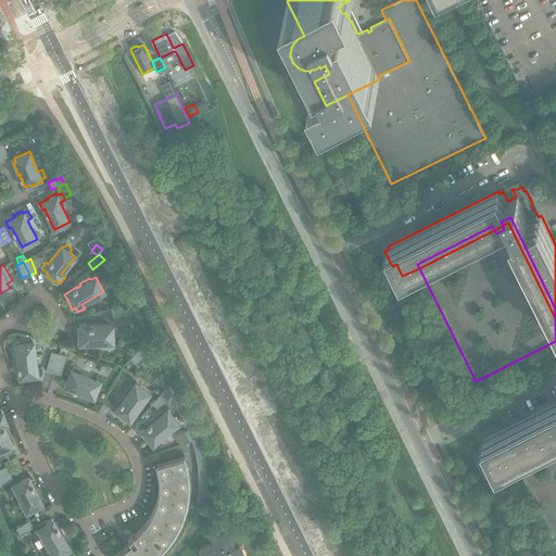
[(111,308),(113,318),(121,316),(130,313),(128,303),(111,308)]
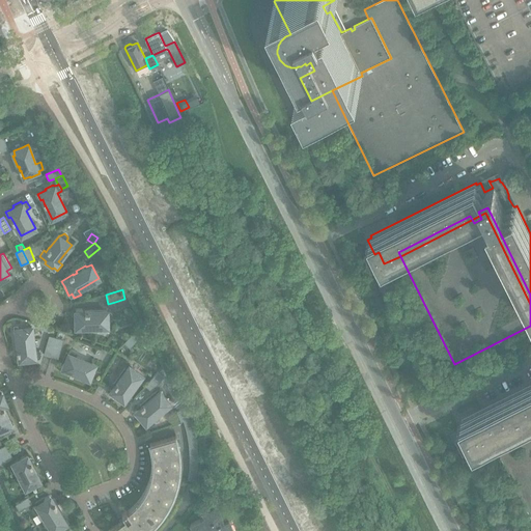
[(124,299),(115,302),(116,308),(131,304),(128,298),(124,299)]
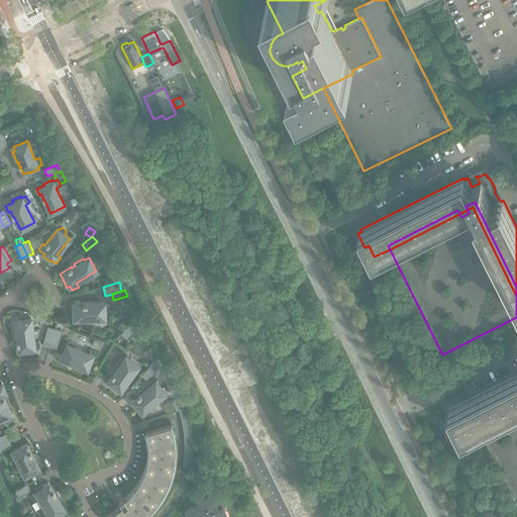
[(74,301),(74,307),(74,310),(72,310),(72,319),(74,319),(74,324),(82,323),(82,319),(105,318),(104,312),(105,312),(106,312),(107,311),(108,310),(108,309),(108,308),(108,307),(108,306),(107,305),(106,304),(105,304),(104,304),(104,303),(87,303),(80,303),(80,301),(74,301)]
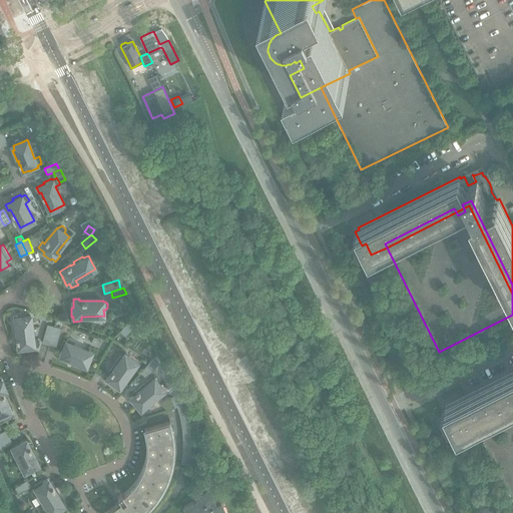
[(13,323),(15,334),(17,334),(17,338),(16,338),(17,342),(17,341),(18,350),(25,349),(25,347),(38,346),(38,338),(33,339),(30,316),(24,317),(15,318),(15,323),(13,323)]
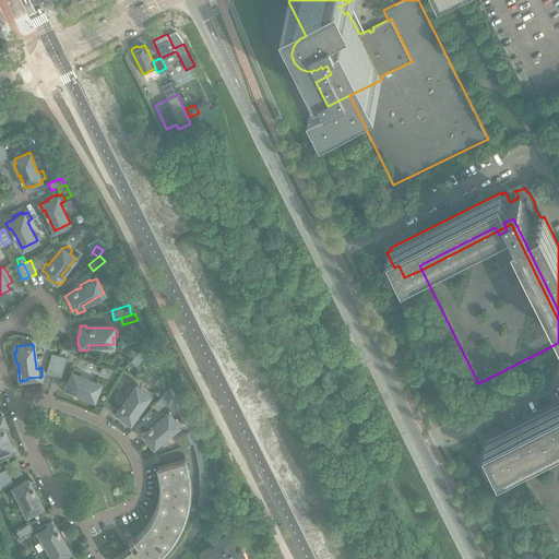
[(131,360),(137,366),(150,352),(144,346),(131,360)]
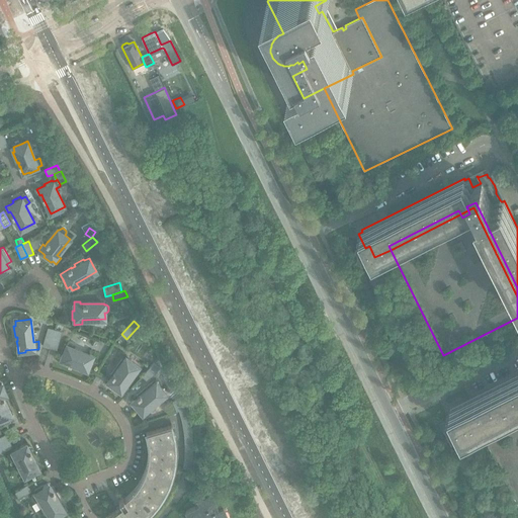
[(50,348),(55,332),(48,330),(42,346),(50,348)]
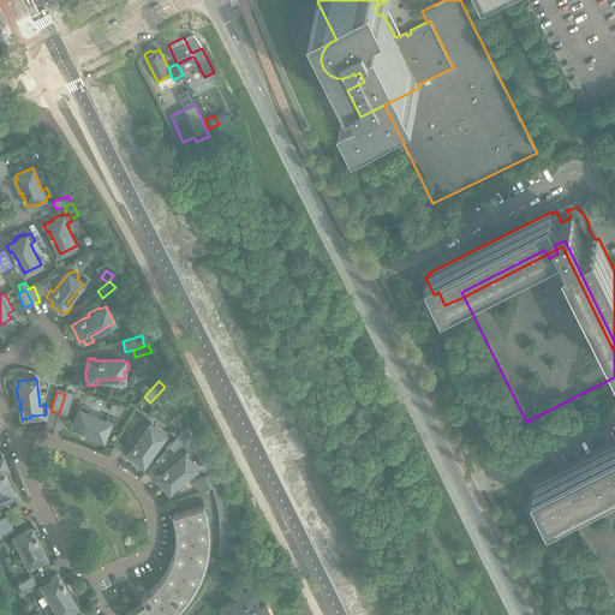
[(65,394),(59,413),(67,416),(72,396),(65,394)]
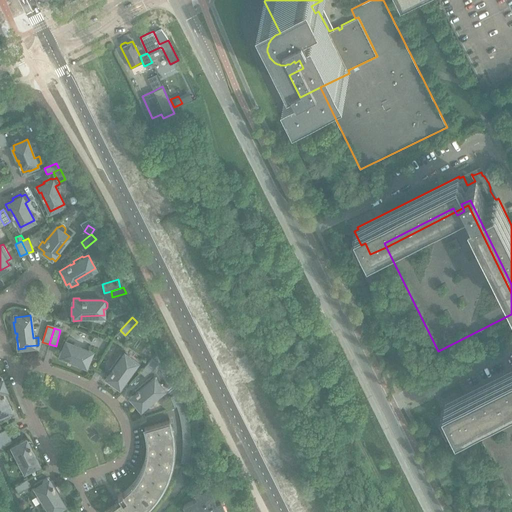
[(70,361),(81,365),(81,364),(86,365),(91,351),(73,344),(75,339),(68,337),(66,341),(64,340),(60,349),(61,349),(58,355),(66,358),(66,359),(69,360),(70,359),(71,360),(70,361)]
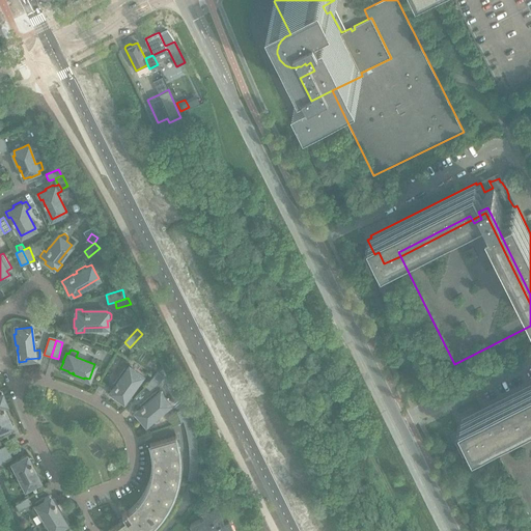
[(124,369),(118,379),(119,380),(117,383),(116,382),(114,386),(109,393),(115,397),(116,395),(128,403),(132,397),(129,394),(142,375),(137,371),(129,366),(126,370),(124,369)]
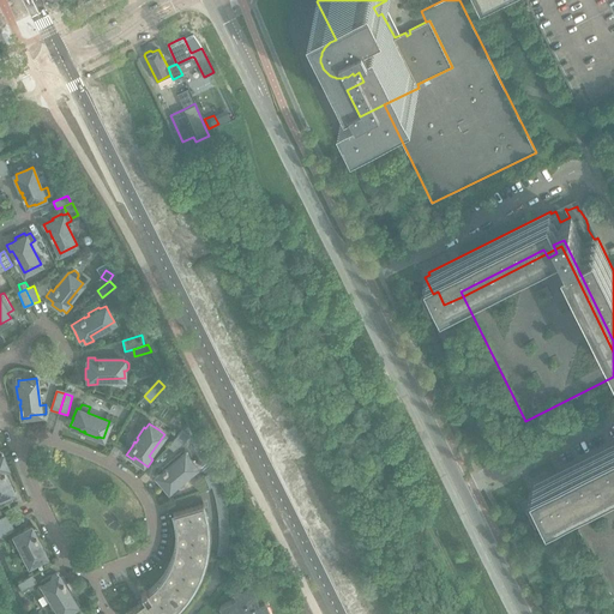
[(192,432),(188,423),(182,429),(188,435),(192,432)]
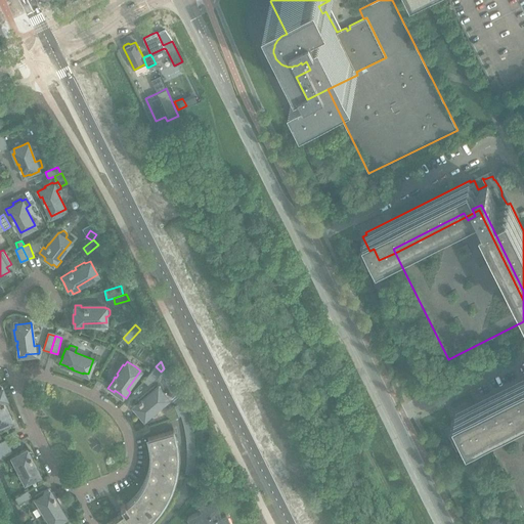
[(143,381),(149,385),(161,372),(156,366),(143,381)]
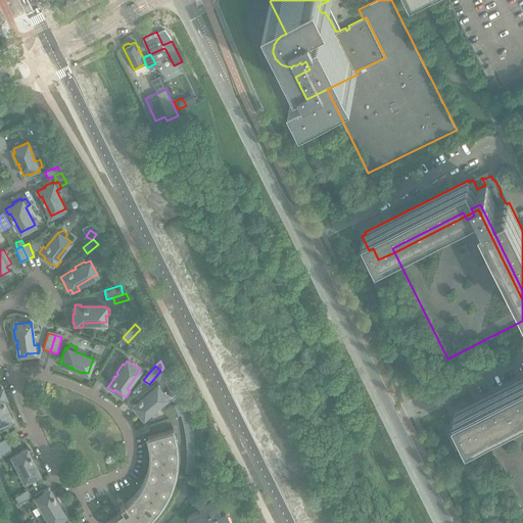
[(522,377),(455,412),(456,414),(452,416),(459,430),(463,428),(466,436),(467,436),(468,439),(483,432),(522,412),(522,377)]
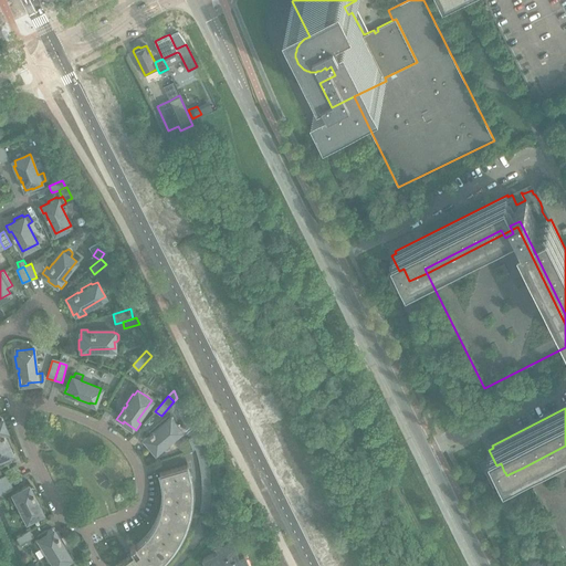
[(150,433),(147,437),(143,440),(147,444),(146,446),(154,453),(155,452),(159,456),(165,450),(161,447),(181,430),(177,425),(170,417),(166,420),(165,419),(156,427),(157,428),(154,431),(153,430),(149,433),(150,433)]
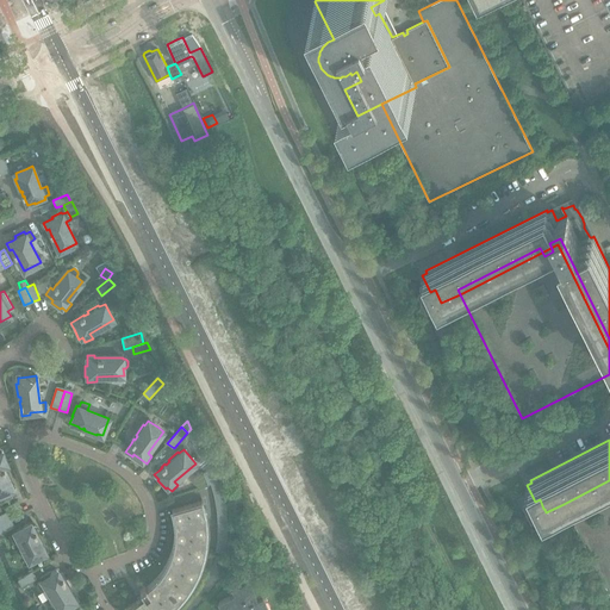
[(8,465),(0,467),(0,500),(13,496),(11,491),(14,490),(12,485),(14,484),(8,470),(7,470),(6,471),(5,468),(4,467),(6,466),(8,465)]
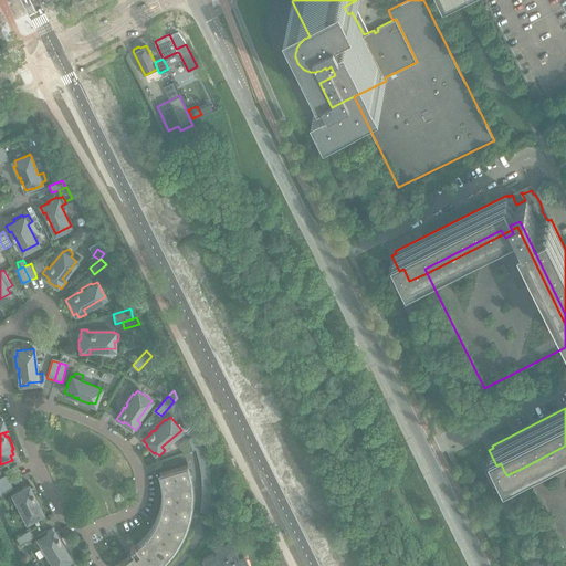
[(565,441),(522,463),(523,468),(565,553),(565,441)]
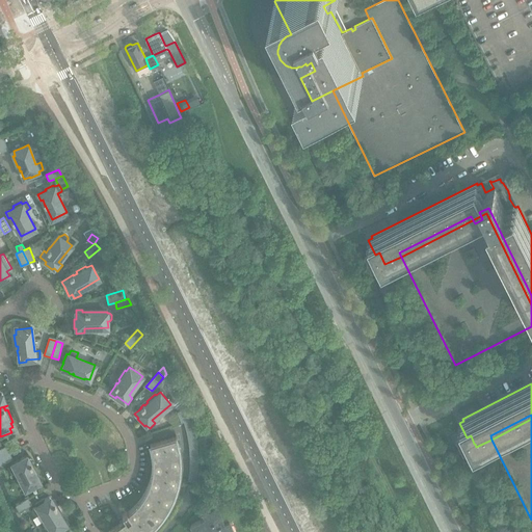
[(182,444),(181,440),(179,434),(175,435),(176,436),(150,445),(151,448),(152,453),(152,459),(152,464),(152,471),(151,476),(150,481),(148,486),(145,491),(142,497),(139,501),(136,505),(132,509),(128,513),(127,511),(122,515),(124,516),(118,520),(121,523),(115,527),(109,531),(108,531),(151,531),(156,527),(161,521),(166,514),(170,508),(174,501),(177,494),(179,486),(181,479),(182,471),(182,463),(182,455),(181,448),(182,448),(182,446),(182,444)]
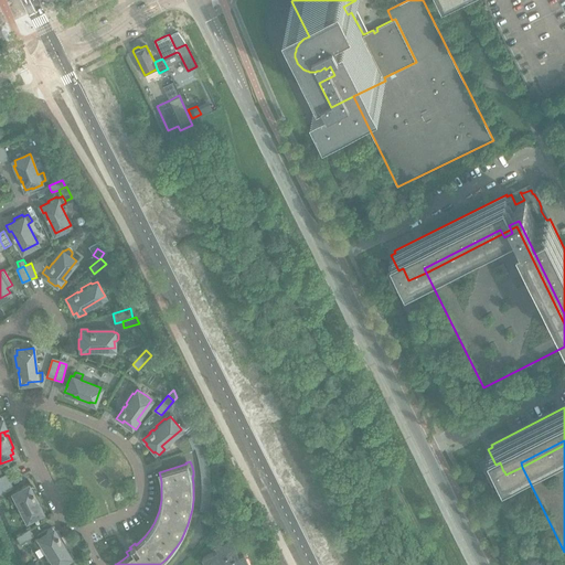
[(0,484),(10,480),(7,473),(0,477),(0,484)]
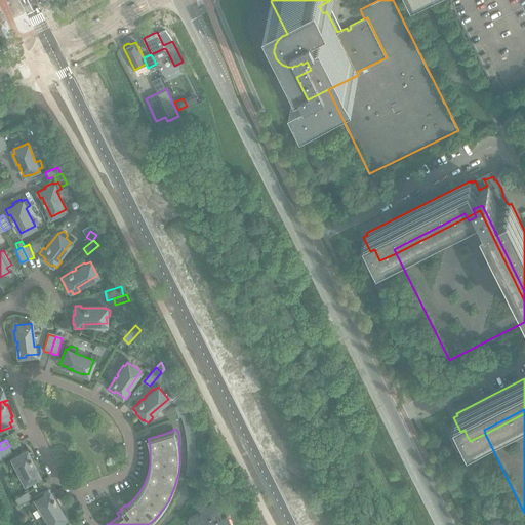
[(9,446),(0,450),(0,458),(12,453),(9,446)]
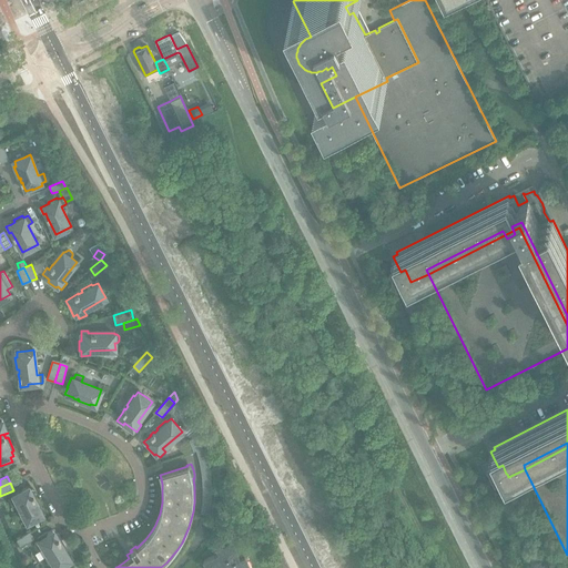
[(42,509),(37,498),(34,499),(33,498),(34,497),(33,494),(32,495),(28,486),(21,489),(22,490),(9,498),(12,505),(18,503),(28,523),(33,519),(42,515),(40,510),(42,509)]
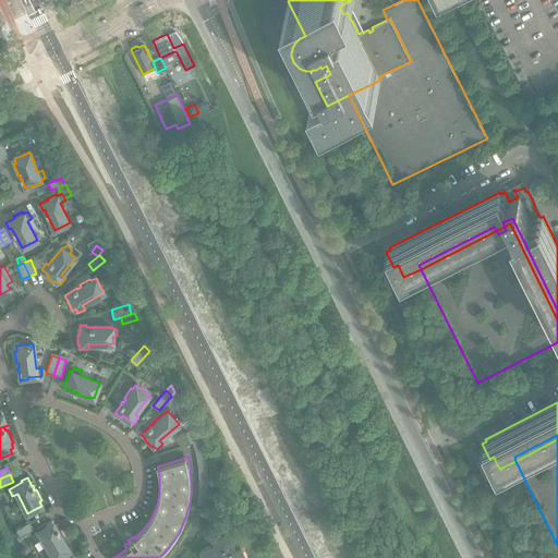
[(69,545),(63,534),(61,536),(59,532),(57,528),(57,529),(51,520),(46,523),(37,529),(38,531),(34,533),(38,541),(43,537),(55,557),(57,557),(61,556),(70,550),(68,546),(69,545)]
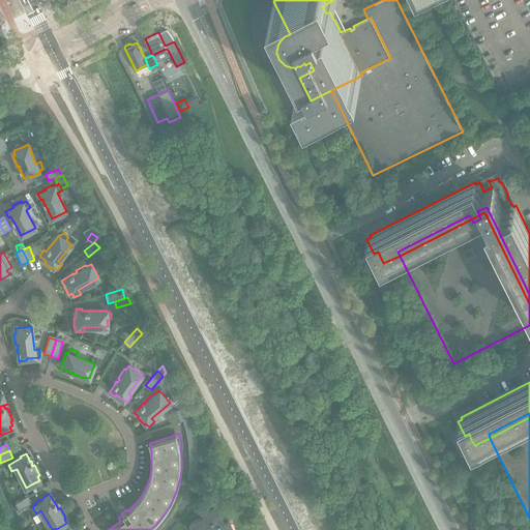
[(31,502),(28,497),(28,496),(16,503),(20,509),(31,502)]
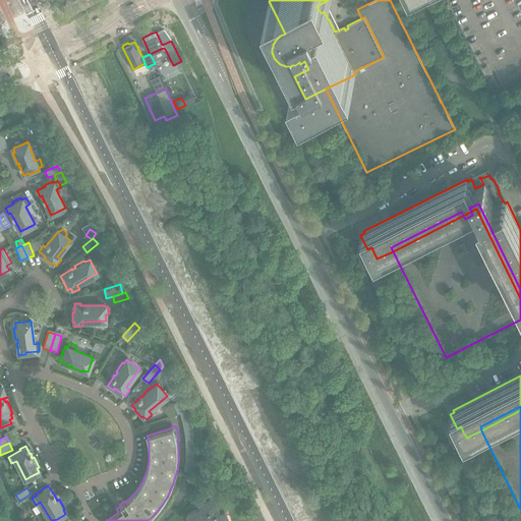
[(229,520),(227,514),(224,510),(219,512),(217,508),(218,508),(212,496),(197,503),(199,508),(186,514),(189,520),(203,520),(210,517),(212,520),(229,520)]
